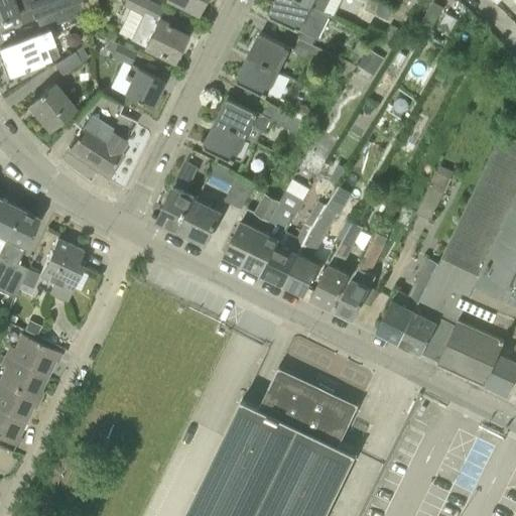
[(34,0),(32,1),(31,0),(0,0),(0,20),(18,14),(22,24),(36,19),(86,0),(34,0)]
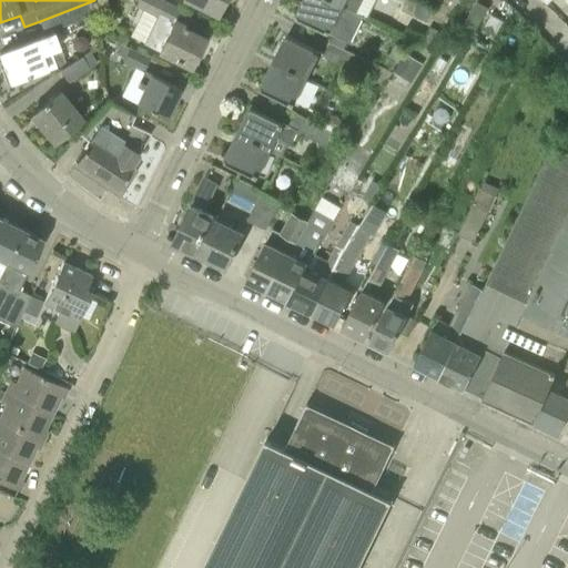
[(94,14),(94,0),(40,21),(44,33),(94,14)]
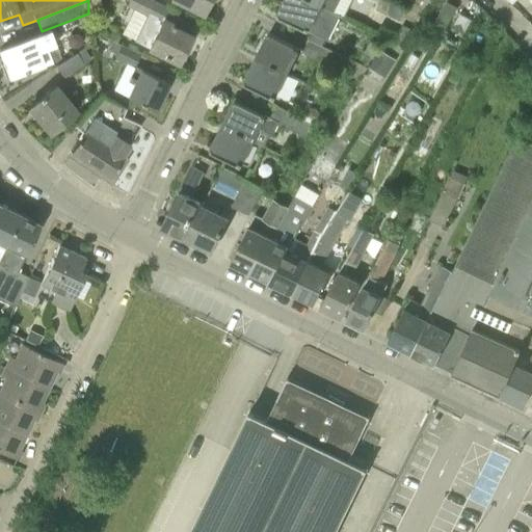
[(179,62),(191,36),(174,26),(176,24),(164,18),(170,7),(156,0),(127,0),(125,4),(140,12),(138,19),(148,23),(139,43),(148,48),(179,62)]
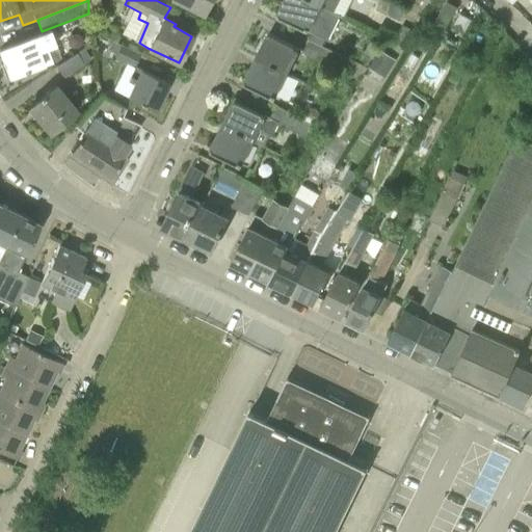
[(175,0),(203,14),(209,0),(175,0)]
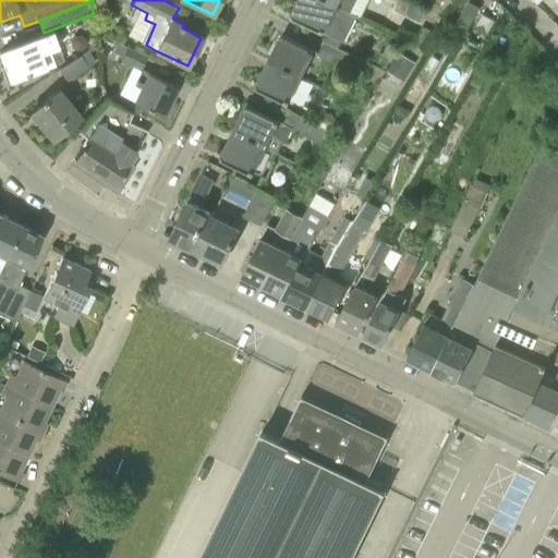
[(325,40),(337,47),(339,39),(342,41),(355,15),(351,13),(348,12),(349,12),(324,0),(300,0),(292,15),(317,28),(328,34),(325,40)]
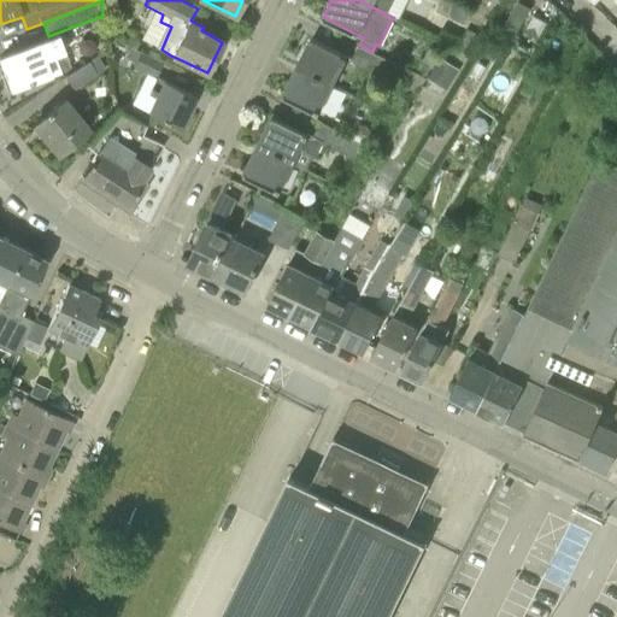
[(358,0),(386,13),(385,13),(388,15),(394,0),(428,0),(438,5),(440,0),(358,0)]
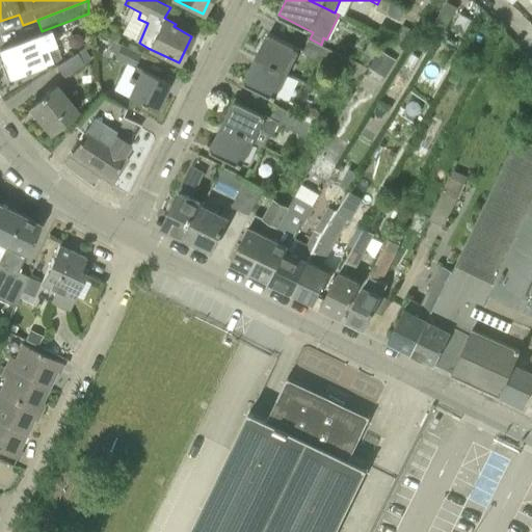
[(447,27),(457,8),(447,2),(435,21),(447,27)]
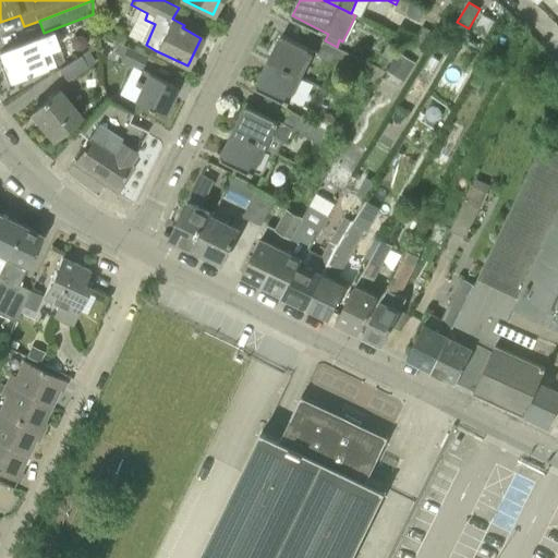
[(420,32),(402,23),(398,33),(424,45),(433,28),(424,24),(420,32)]
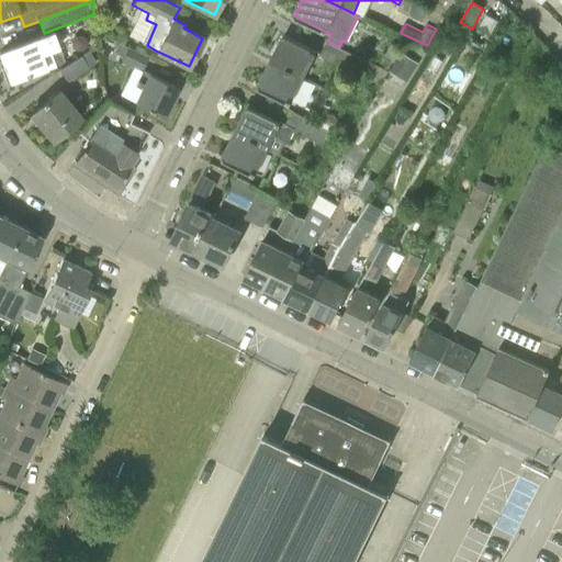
[(7,83),(34,72),(55,67),(55,66),(65,62),(54,33),(0,53),(4,66),(1,68),(7,83)]
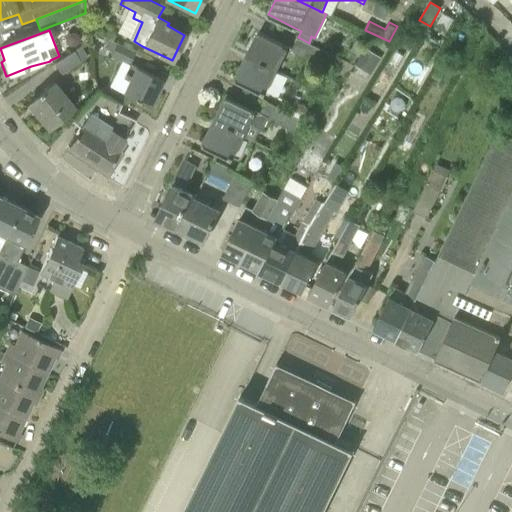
[(277,70),(288,47),(259,32),(248,56),(277,70)]
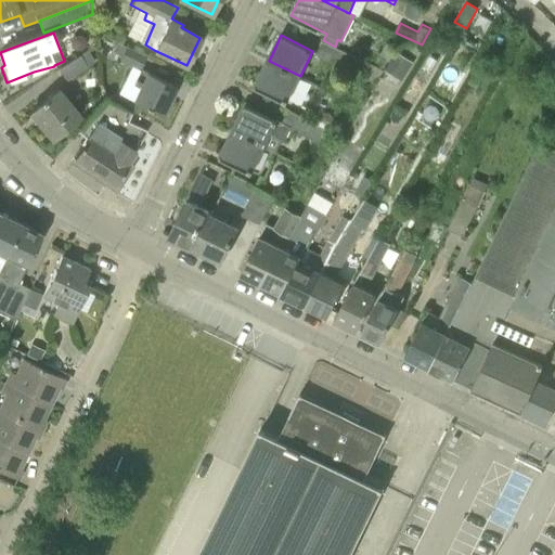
[(347,69),(353,56),(335,47),(323,40),(317,53),(347,69)]
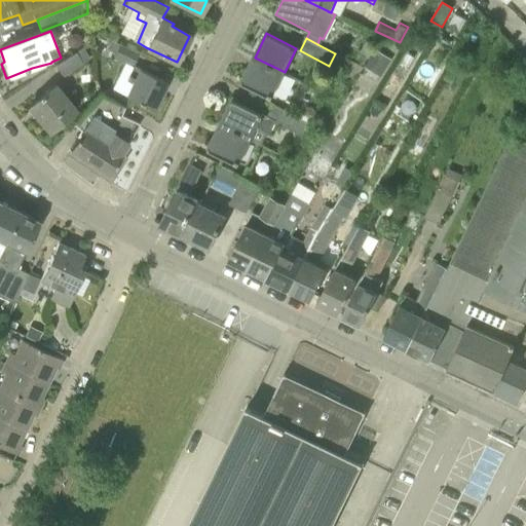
[(113,57),(133,65),(134,65),(139,54),(119,44),(119,45),(111,41),(107,50),(114,54),(113,57)]
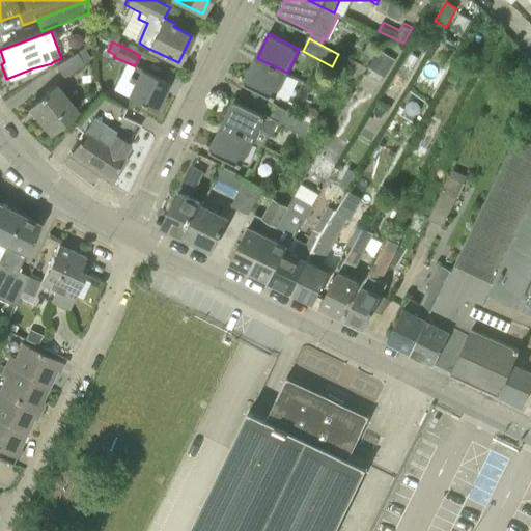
[(63,78),(91,60),(84,48),(56,65),(63,78)]
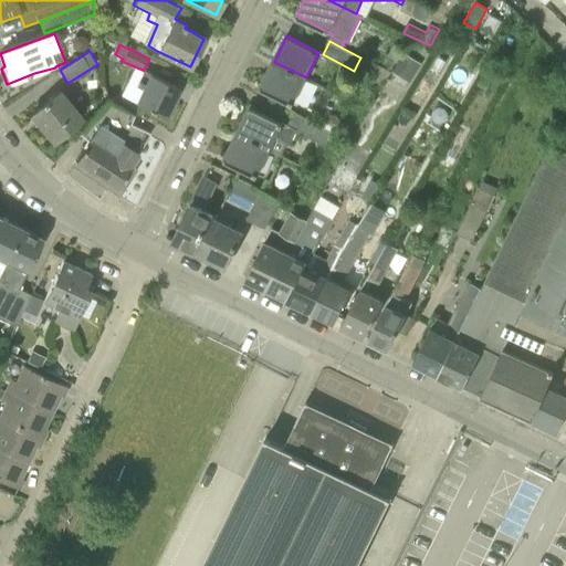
[(411,80),(422,61),(405,51),(394,70),(411,80)]
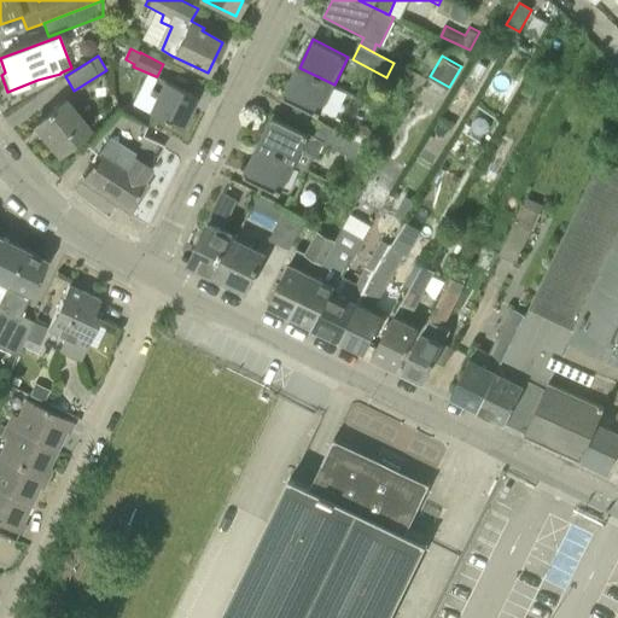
[(320,114),(334,85),(299,68),(285,95),(320,114)]
